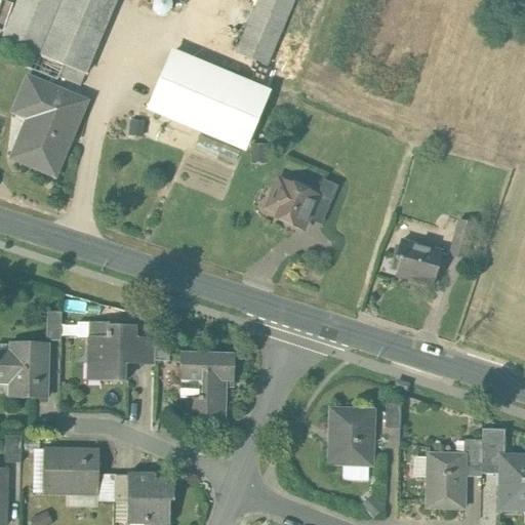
[(16,0),(0,41),(61,67),(83,77),(115,0),(16,0)]
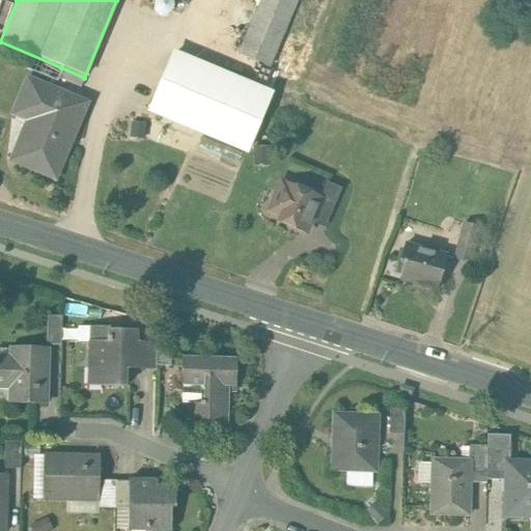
[(171,11),(171,7),(170,4),(168,1),(167,0),(156,0),(155,1),(152,4),(152,7),(152,11),(155,15),(159,17),(162,17),(166,17),(169,15),(171,11)]
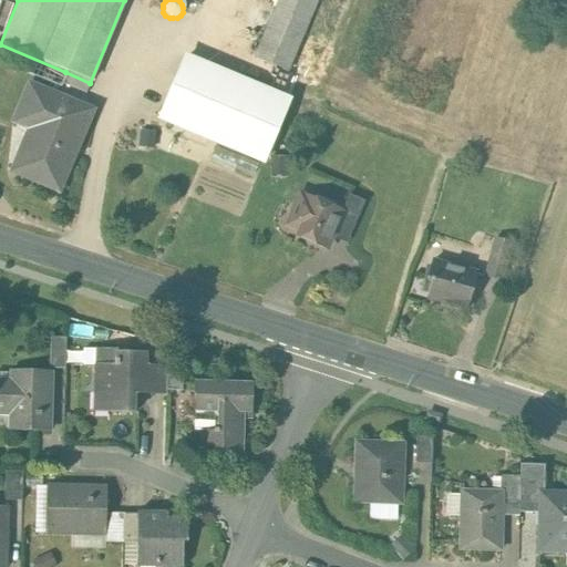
[(278,0),(254,58),(287,72),(317,0),(278,0)]
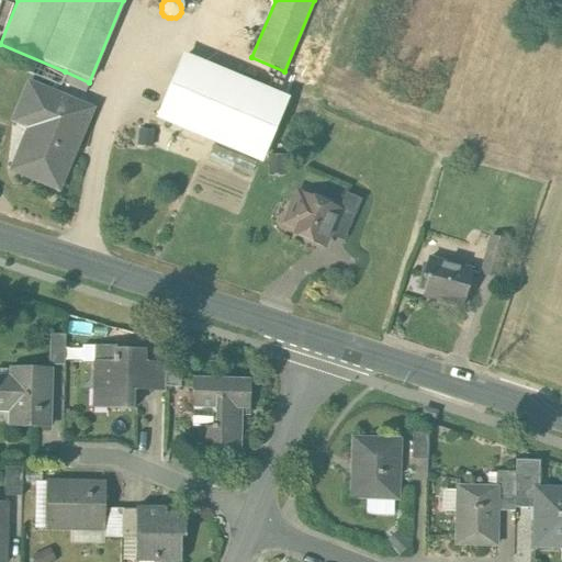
[(285,99),(184,57),(159,117),(260,160),(285,99)]
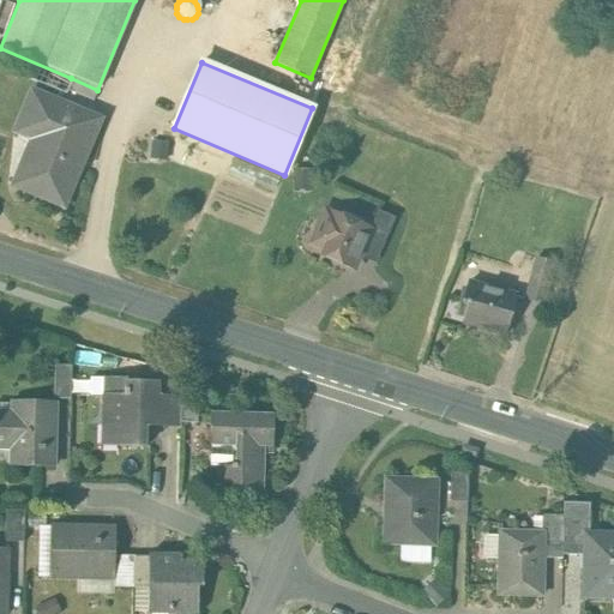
[(97,90),(71,78),(65,91),(92,102),(97,90)]
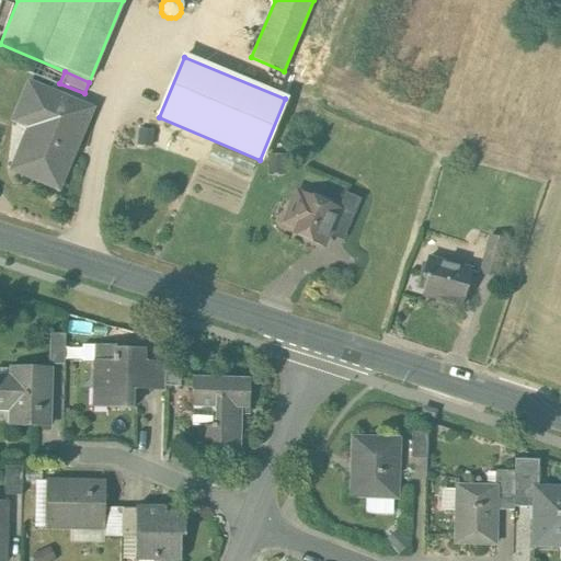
[(88,111),(27,86),(13,118),(33,126),(15,170),(56,187),(88,111)]
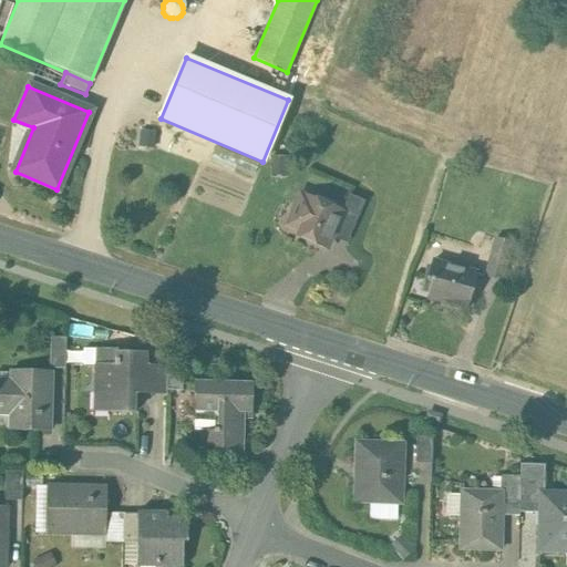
[(364,202),(349,195),(341,213),(342,214),(337,225),(352,232),(364,202)]
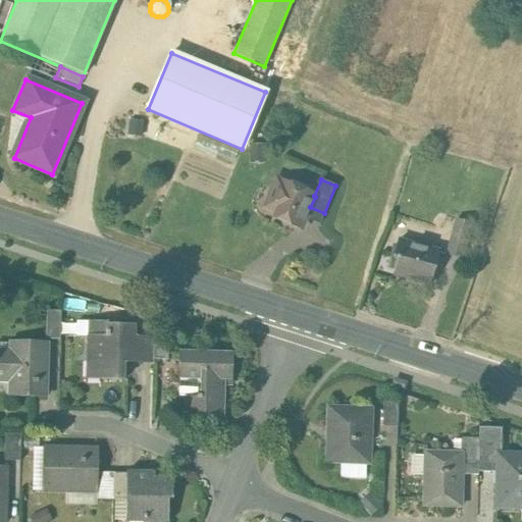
[(314,196),(280,181),(276,191),(272,192),(270,197),(273,200),(269,210),(276,213),(274,217),(301,228),(310,207),(315,197),(314,196)]
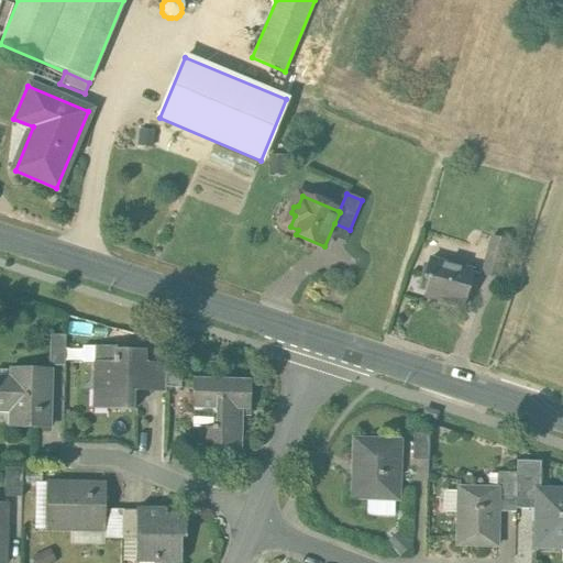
[(510,241),(493,235),(486,255),(489,256),(504,261),(510,241)]
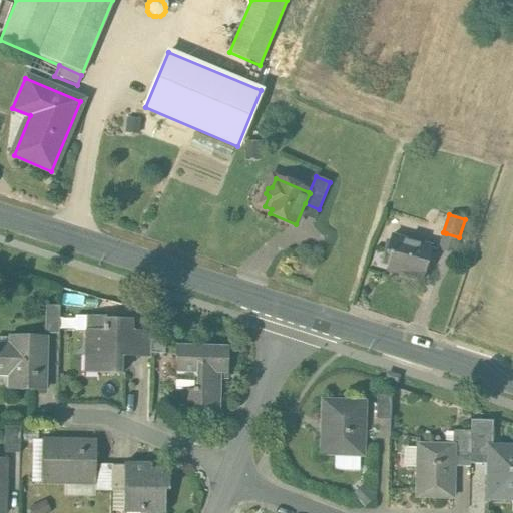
[(459,237),(446,233),(441,250),(454,254),(459,237)]
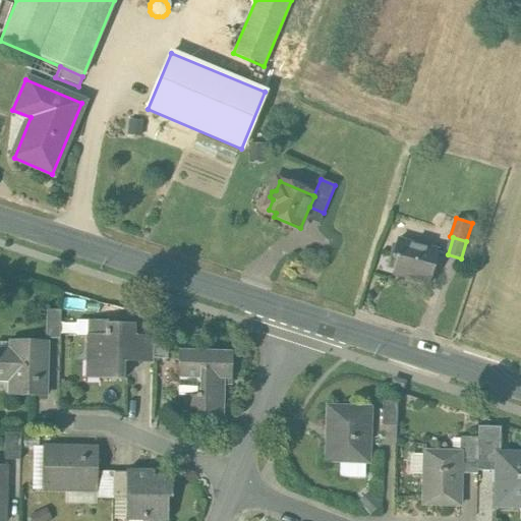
[(438,251),(398,241),(393,258),(398,259),(395,275),(429,284),(438,251)]
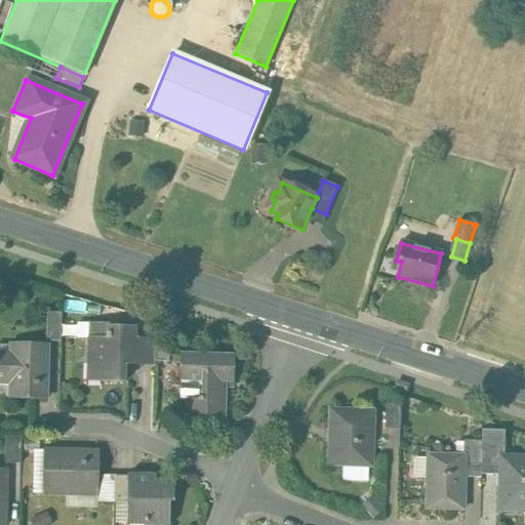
[(61,313),(46,313),(45,341),(61,341),(61,313)]
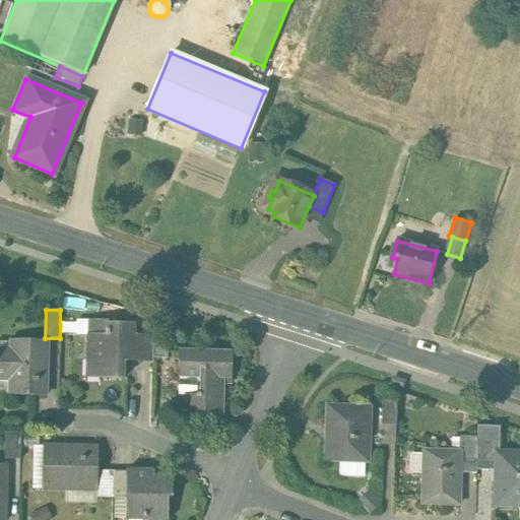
[(134,324),(107,323),(107,321),(87,320),(87,321),(76,320),(76,335),(86,335),(85,361),(100,361),(99,378),(123,379),(124,353),(137,353),(137,352),(133,352),(134,335),(134,324)]
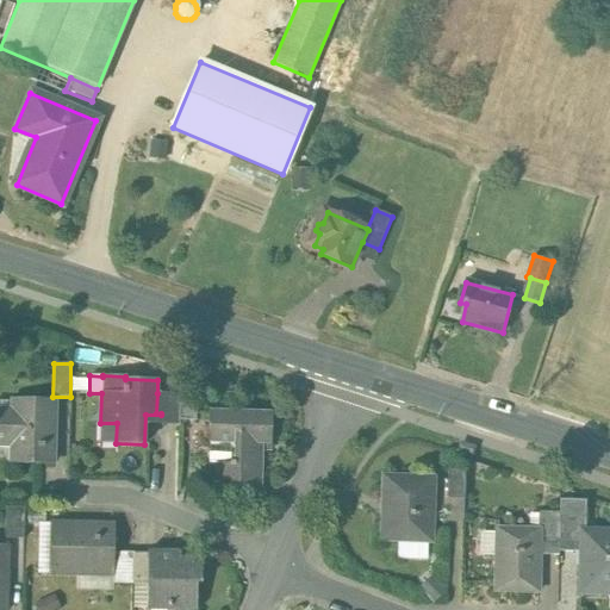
[(197,390),(180,390),(180,394),(179,421),(195,421),(197,390)]
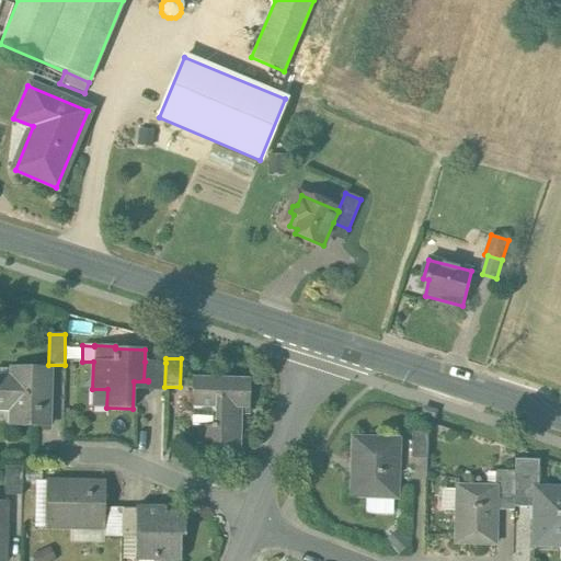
[(165,363),(145,362),(144,380),(148,380),(148,381),(148,390),(164,391),(164,387),(165,363)]
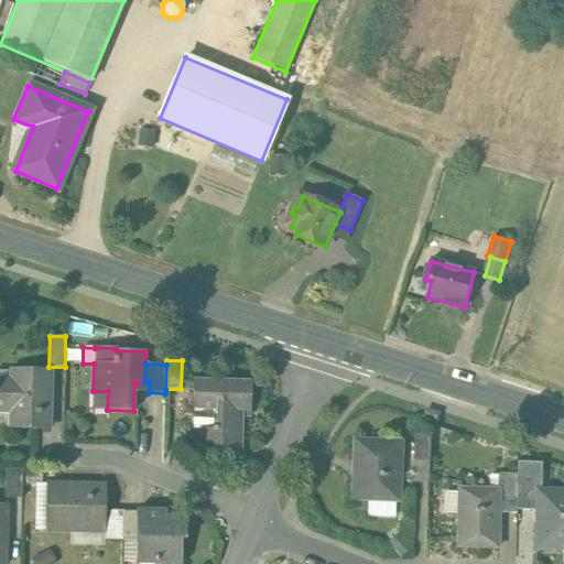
[(51,371),(12,370),(11,381),(0,380),(0,411),(11,411),(10,427),(49,429),(51,371)]
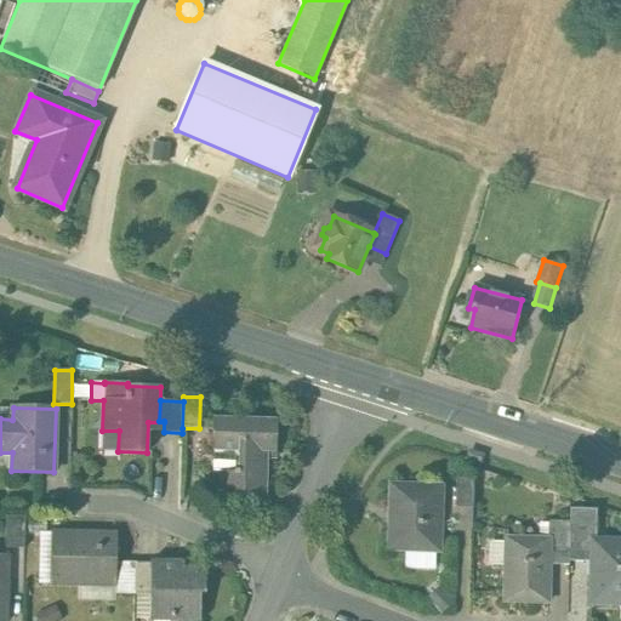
[(277,420),(214,419),(212,451),(238,453),(238,472),(235,471),(235,473),(221,473),(220,496),(267,497),(268,444),(275,444),(277,420)]
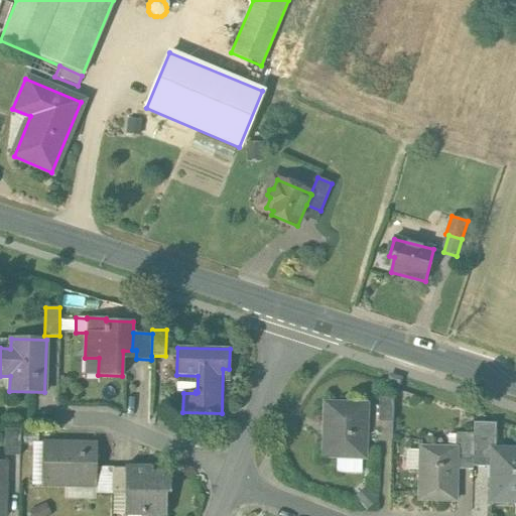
[(385,383),(401,388),(403,379),(388,374),(385,383)]
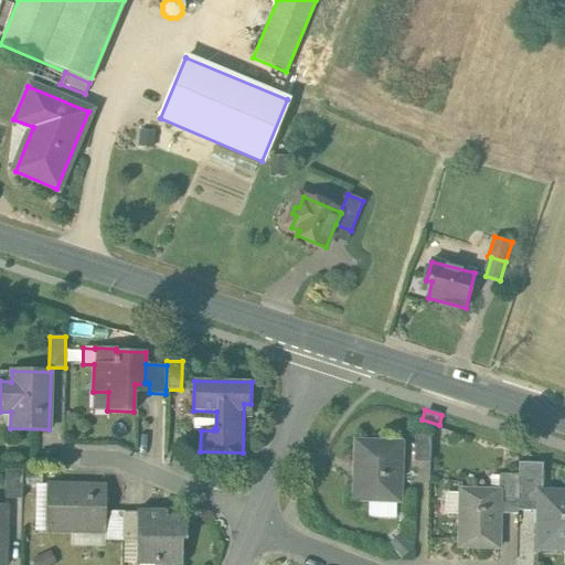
[(430,436),(415,436),(414,462),(429,462),(430,436)]
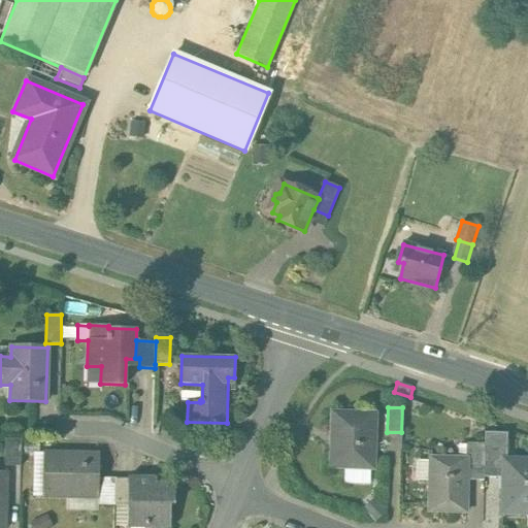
[(373,415),(332,414),(331,468),(372,469),(373,415)]
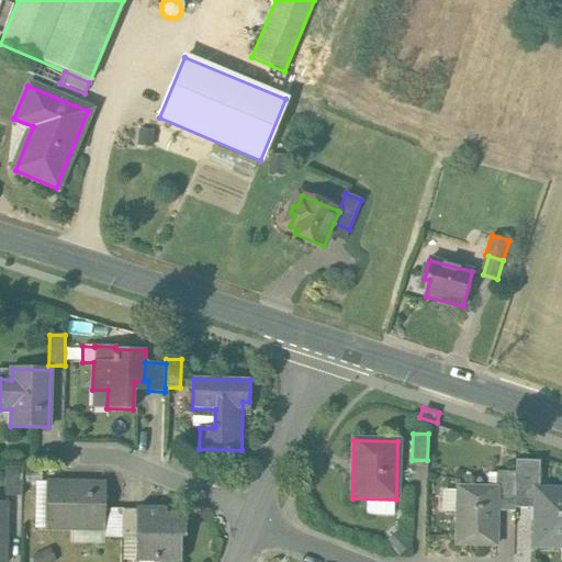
[(539,461),(515,461),(515,472),(515,501),(514,508),(537,508),(537,491),(539,491),(539,461)]
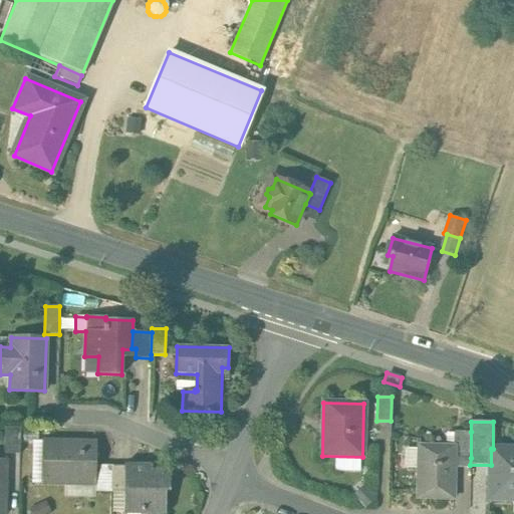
[(21,428),(5,428),(4,454),(20,454),(21,428)]
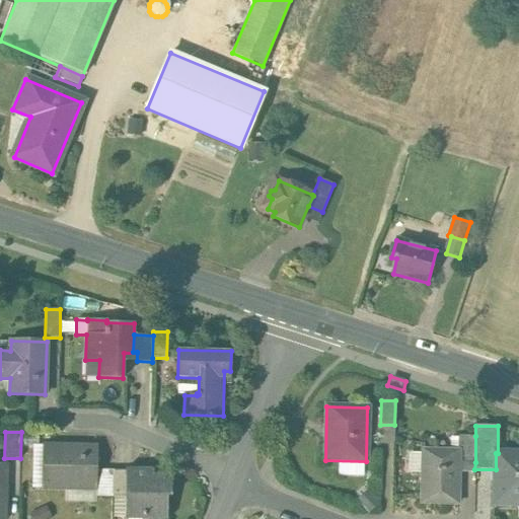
[(475,436),(458,436),(458,451),(458,462),(475,462),(475,436)]
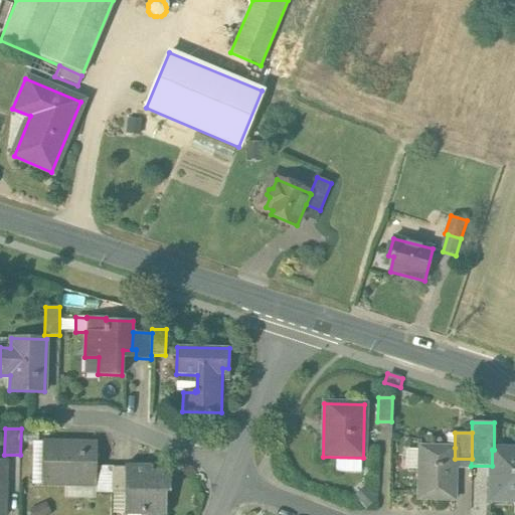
[(80,443),(42,442),(41,485),(66,485),(94,485),(96,485),(97,467),(97,448),(80,448),(80,443)]
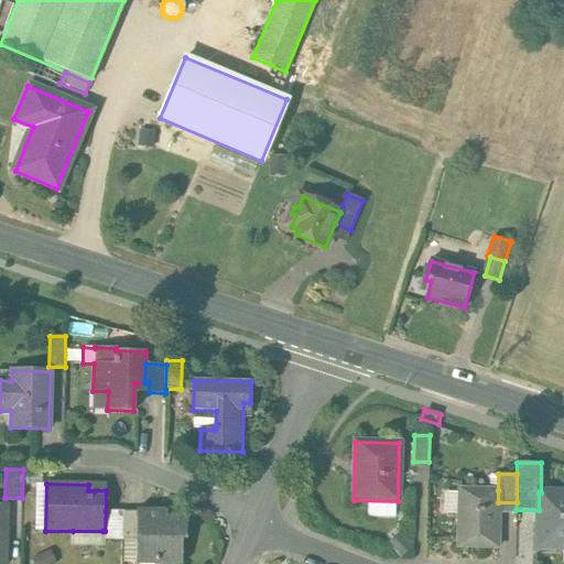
[(498,490),(458,489),(457,545),(497,546),(498,502),(498,490)]
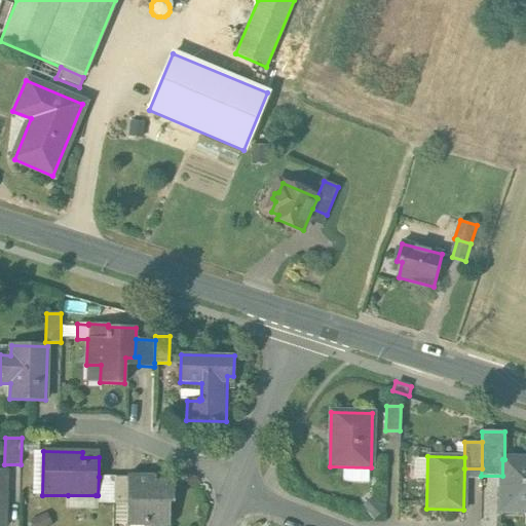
[(525,459),(504,459),(502,459),(502,476),(501,510),(525,510),(525,459)]
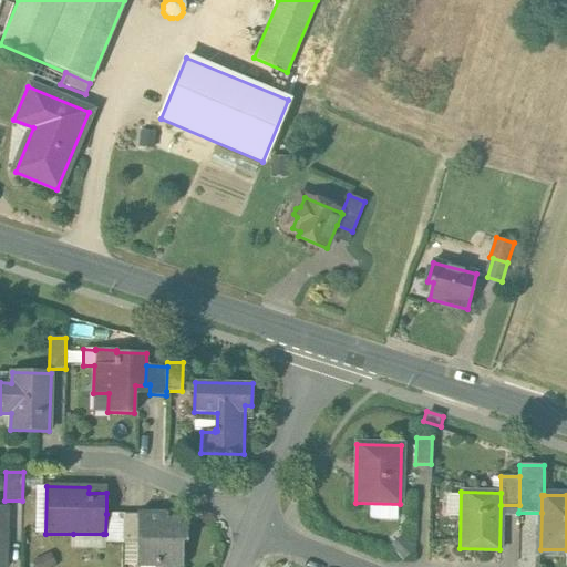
[(124,514),(106,514),(105,534),(103,534),(104,542),(123,543),(124,514)]
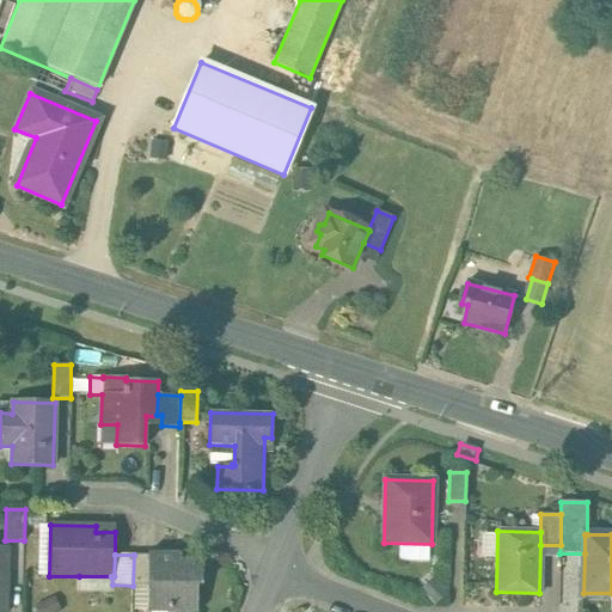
[(148,555),(134,555),(133,586),(148,586),(148,555)]
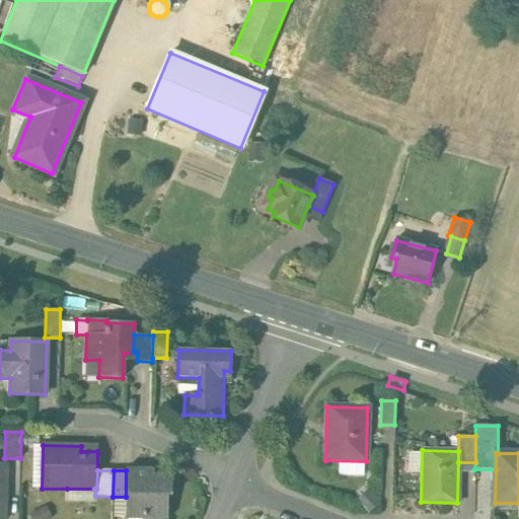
[(171,476),(144,475),(144,470),(126,470),(126,497),(125,517),(167,518),(167,496),(171,496),(171,476)]
